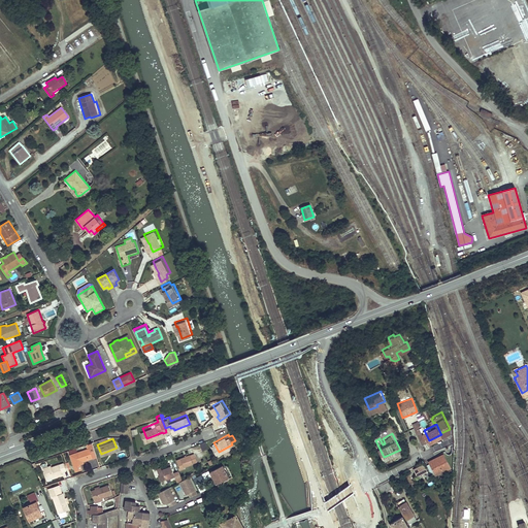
[(87,448),(70,454),(74,465),(80,462),(80,461),(84,459),(96,454),(92,442),(88,443),(89,447),(87,448)]
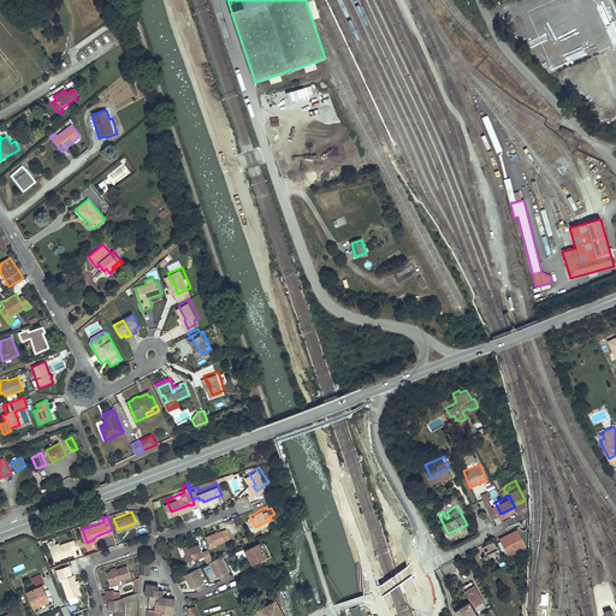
[(223,525),(207,531),(211,539),(215,538),(217,539),(226,535),(226,534),(231,532),(227,523),(223,525)]
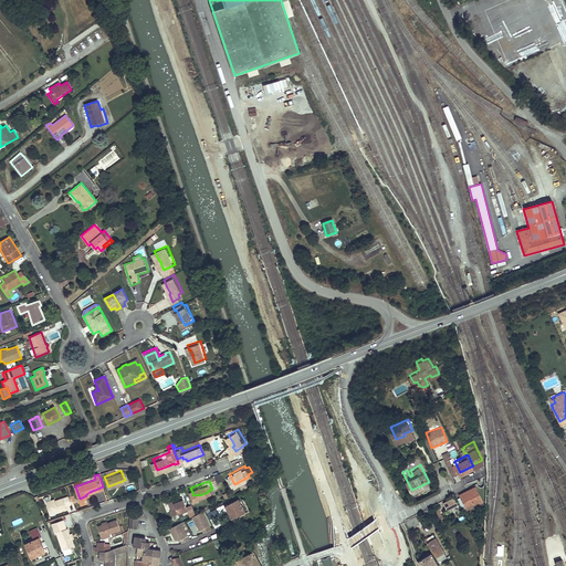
[(475,483),(467,488),(460,490),(468,504),(483,498),(475,483)]
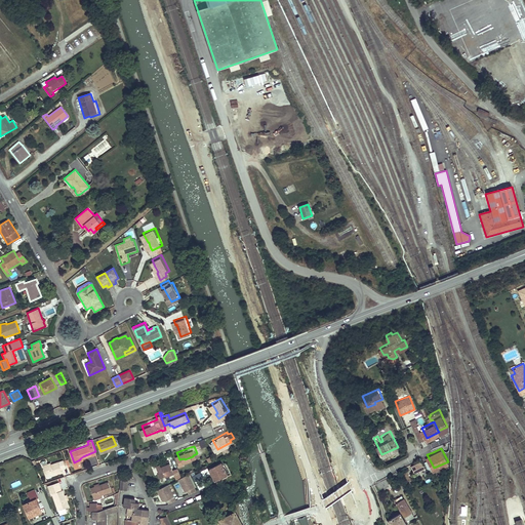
[(162,459),(158,461),(161,469),(159,469),(161,474),(176,468),(178,475),(183,472),(179,463),(175,466),(171,456),(167,457),(168,459),(163,461),(162,459)]
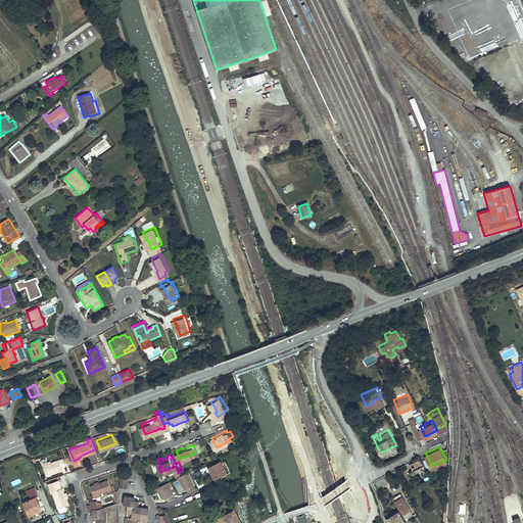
[(421,456),(411,461),(413,466),(422,463),(423,465),(425,464),(421,456)]
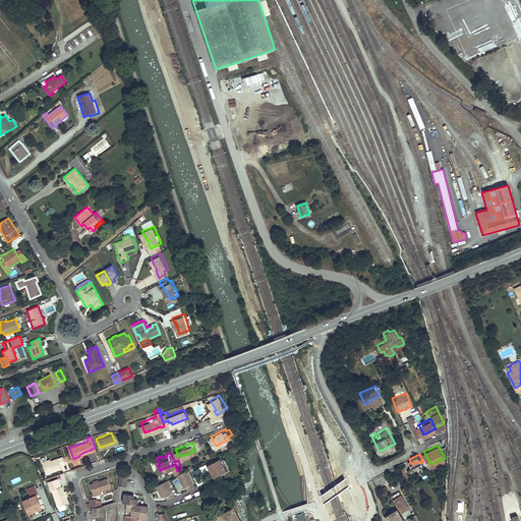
[(62,457),(51,461),(50,460),(43,463),(47,472),(55,469),(55,470),(62,468),(61,465),(65,464),(62,457)]
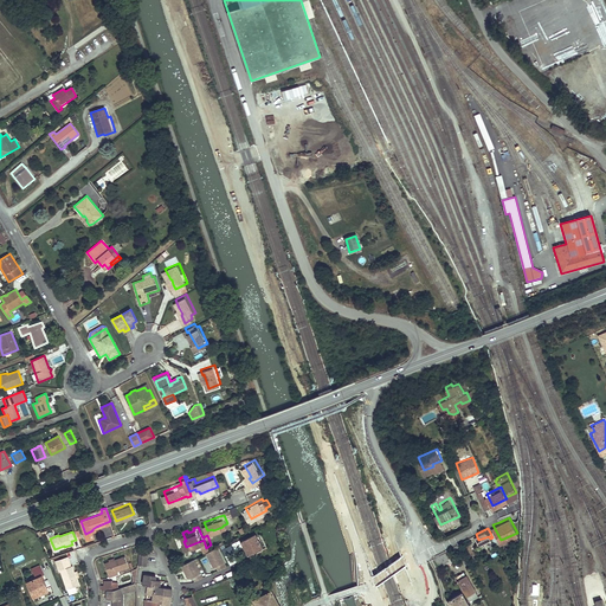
[(256,534),(242,541),(249,555),(257,550),(258,553),(264,549),(256,534)]
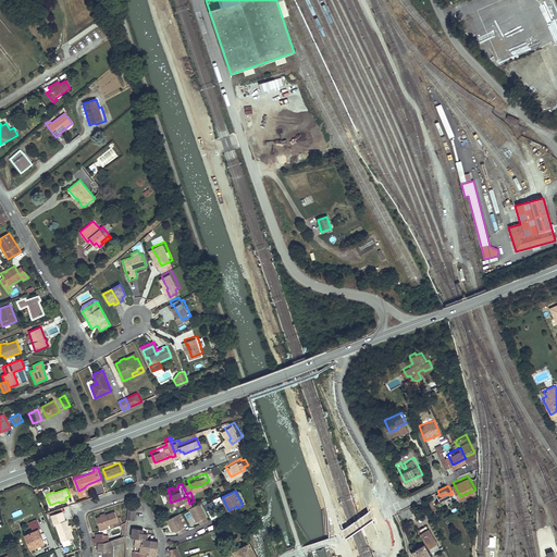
[(212,502),(203,507),(209,518),(217,514),(213,508),(215,507),(212,502)]
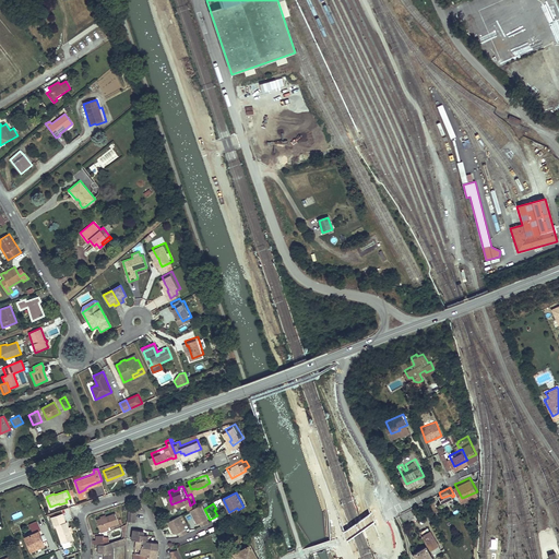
[(200,504),(189,510),(197,527),(209,522),(200,504)]
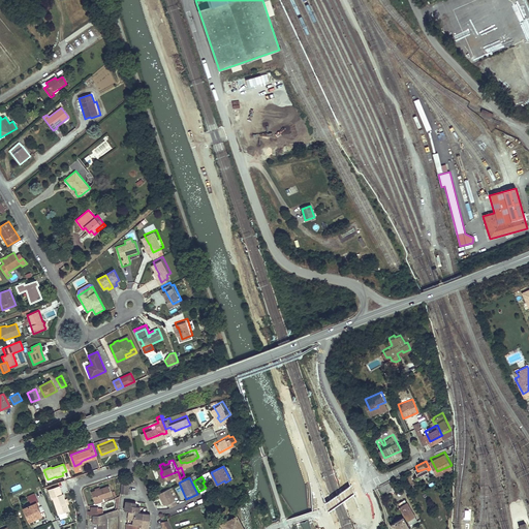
[(393,479),(380,486),(383,491),(396,485),(393,479)]
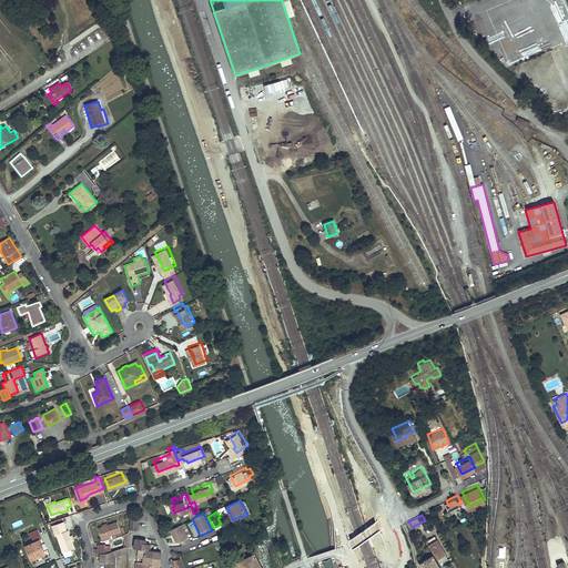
[(98,523),(102,534),(110,530),(121,527),(117,516),(107,520),(102,521),(98,523)]
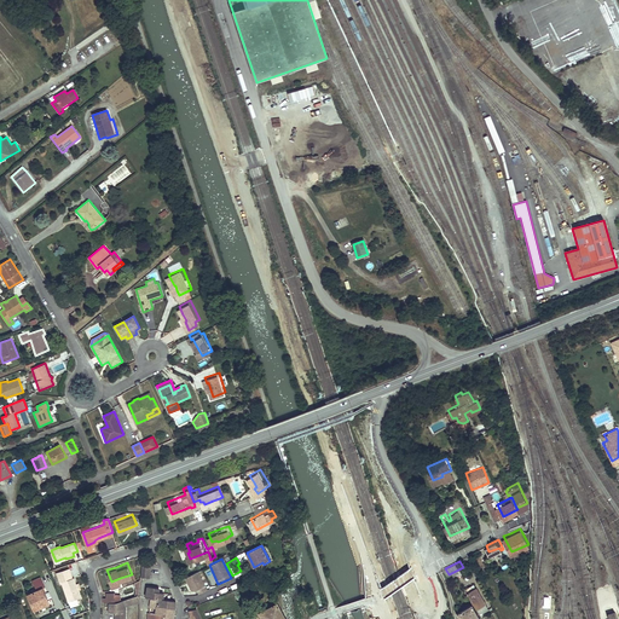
[(71,570),(59,574),(62,583),(64,583),(70,601),(84,597),(80,590),(79,584),(76,578),(74,578),(71,570)]
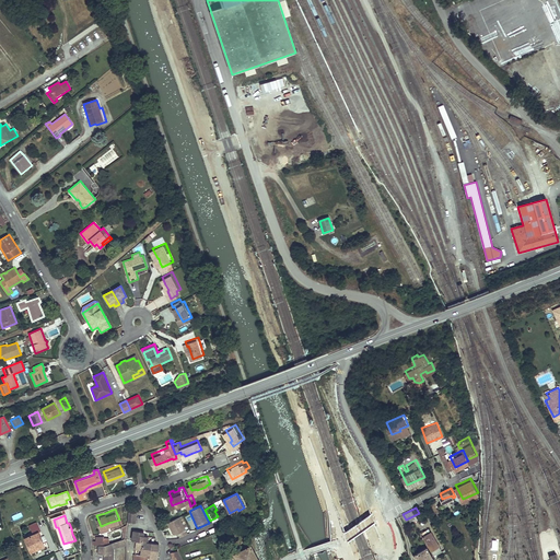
[(179,516),(167,522),(172,535),(185,529),(179,516)]
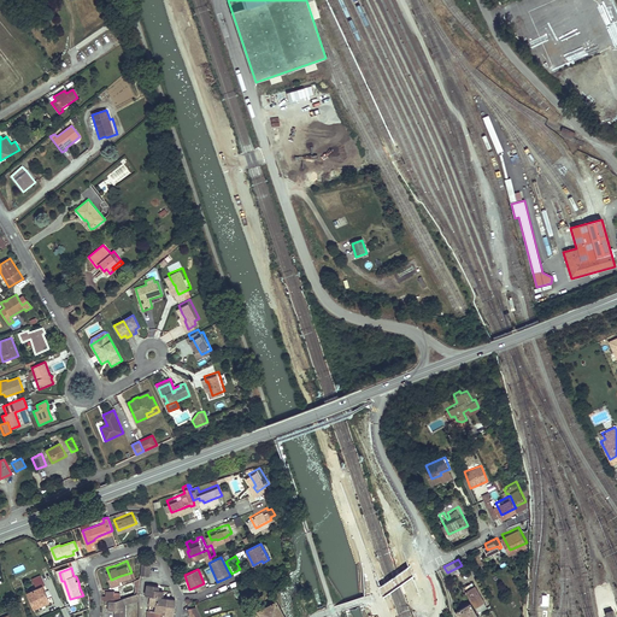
[(40,586),(30,589),(36,605),(52,599),(45,583),(47,582),(43,573),(35,576),(40,586)]
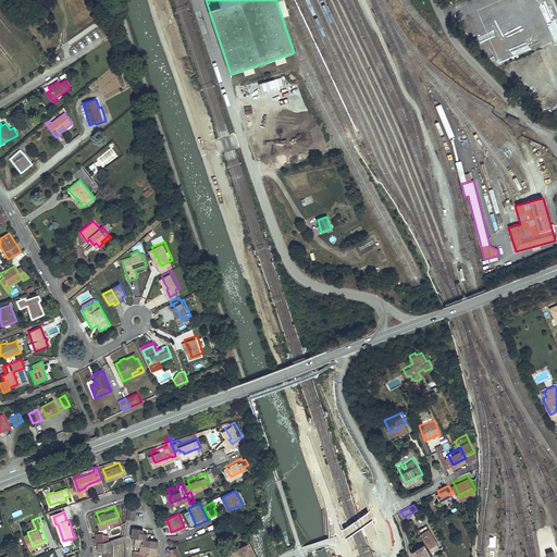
[(372,527),(381,540),(394,532),(386,519),(372,527)]
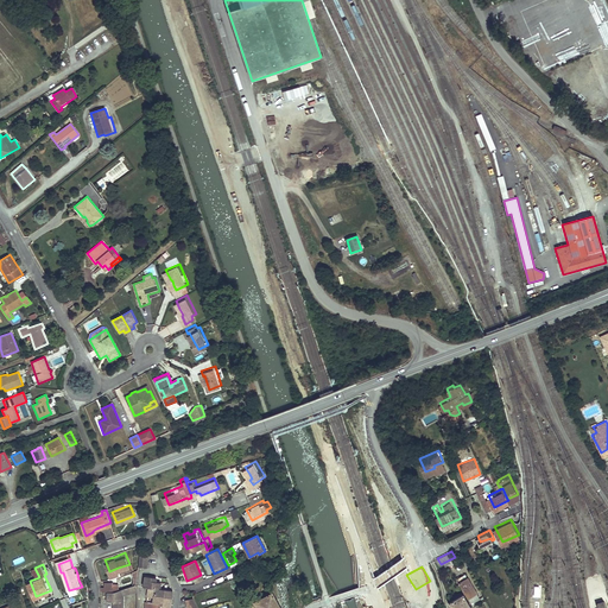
[(146,580),(147,581),(160,582),(162,576),(157,576),(157,571),(147,570),(146,580)]
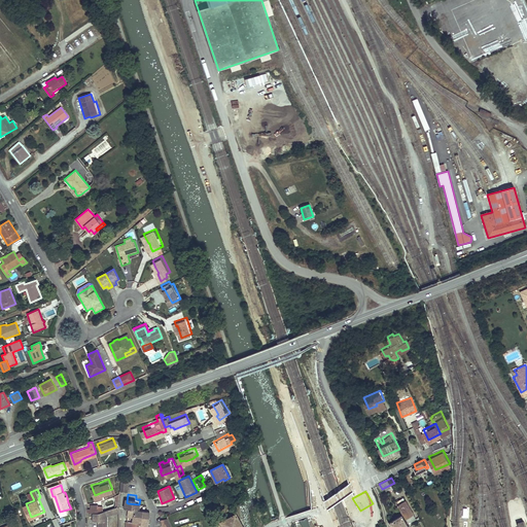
[(398,501),(406,514),(413,511),(406,497),(402,499),(400,495),(397,497),(399,500),(398,501)]
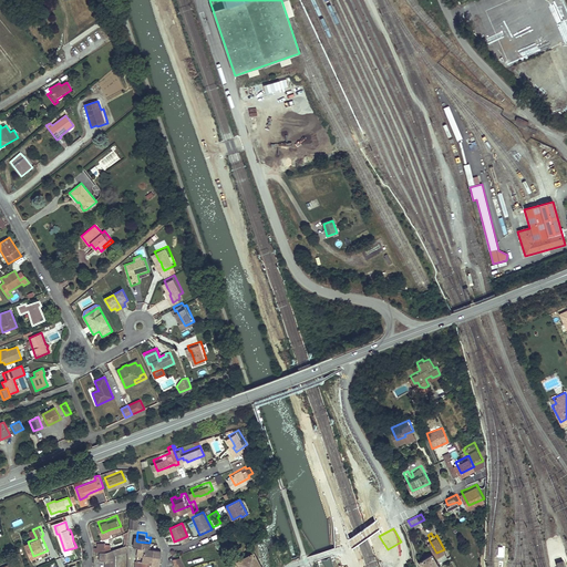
[(109,546),(107,566),(115,566),(119,549),(125,547),(126,540),(109,546)]
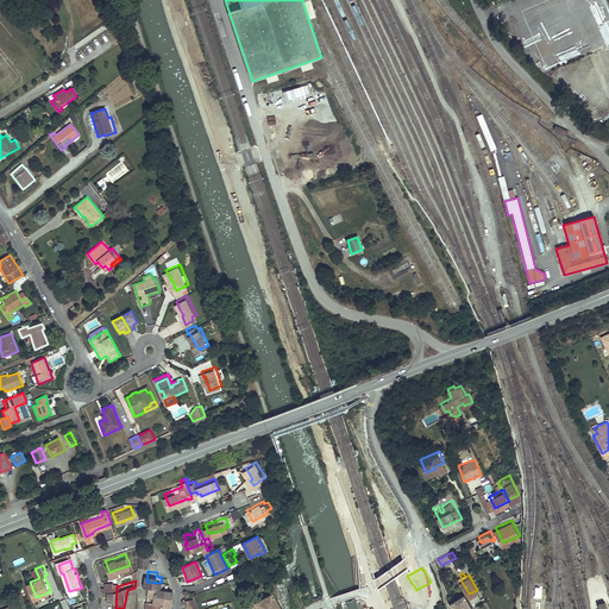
[(161,583),(148,582),(146,584),(150,584),(149,589),(155,590),(154,597),(152,597),(151,607),(149,607),(148,608),(170,608),(174,592),(161,590),(161,583)]
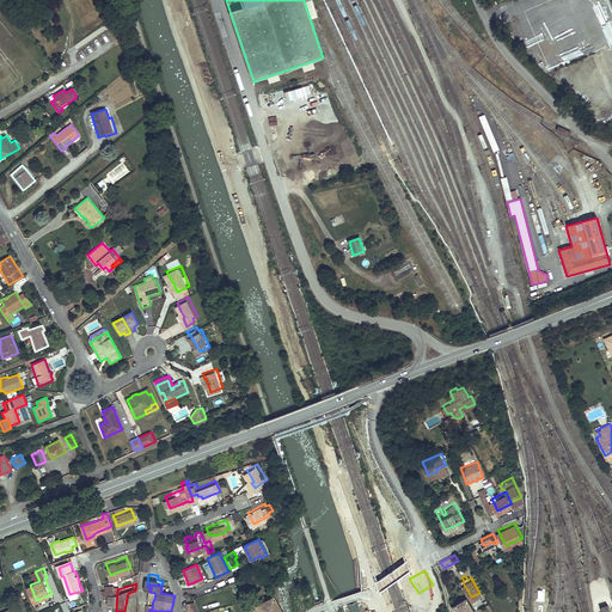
[(476,611),(465,593),(452,601),(458,611),(476,611)]
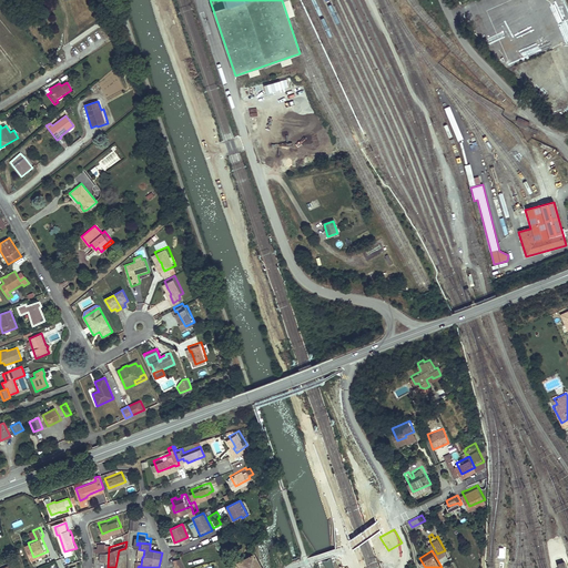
[(263,567),(255,551),(236,561),(240,567),(263,567)]
